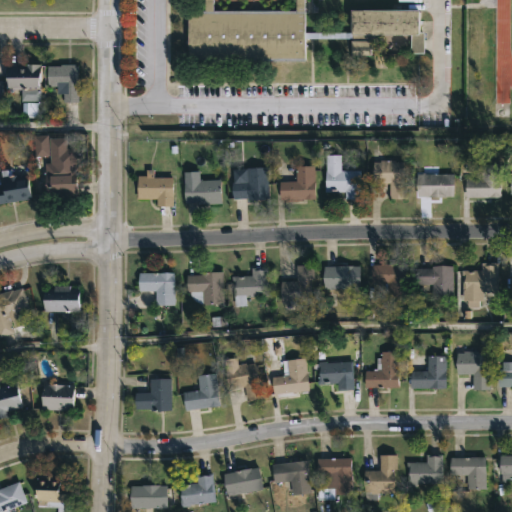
[(303,0),(303,32),(349,31),(349,9),(417,8),(417,31),(423,31),(423,53),(409,53),(409,34),(371,34),(371,38),(369,38),(369,55),(349,55),(349,40),(351,40),(351,38),(304,38),(304,60),(186,61),(186,10),(203,10),(202,0),(303,0)]
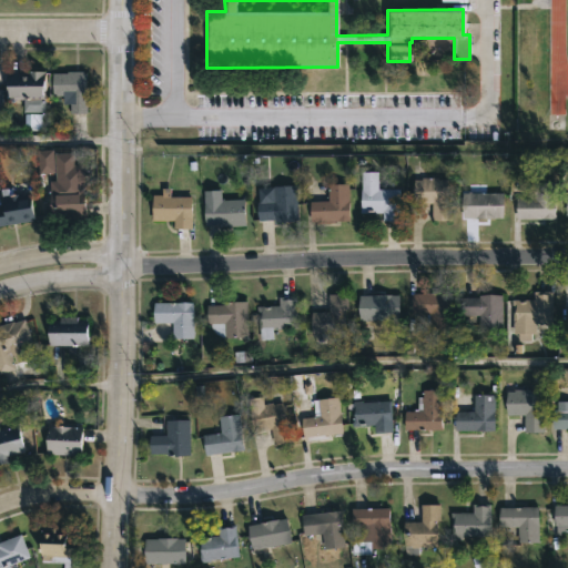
[(49,71),(48,108),(32,108),(32,99),(10,98),(10,72),(49,71)]
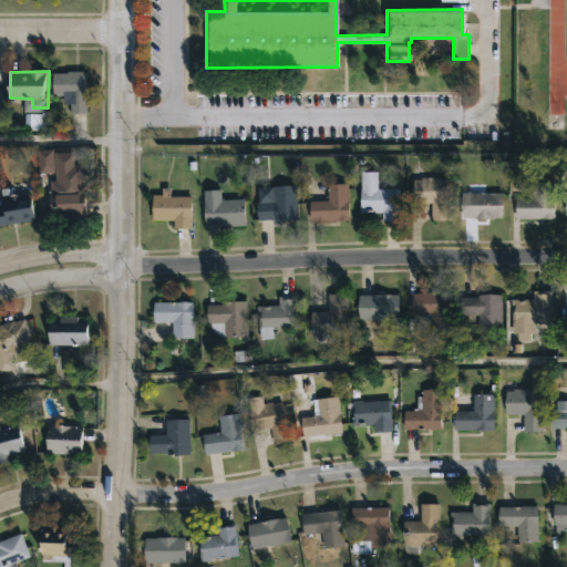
[(88,73),(90,73),(89,113),(72,113),(72,104),(65,104),(65,95),(55,95),(57,72),(71,73),(71,71),(88,72),(88,73)]
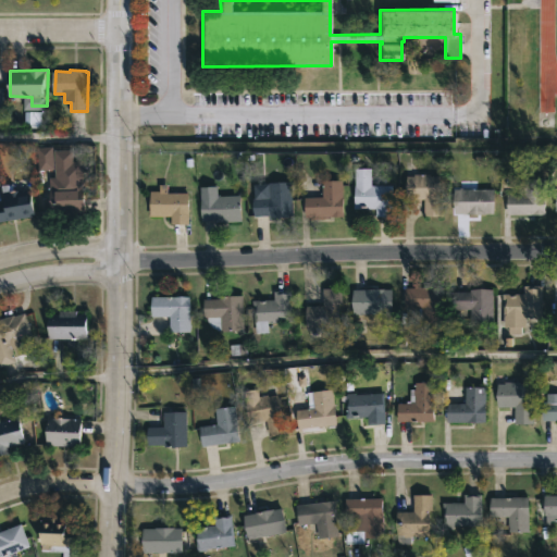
[(52,147),(52,164),(71,164),(70,189),(81,189),(81,211),(46,211),(46,189),(52,189),(53,170),(36,170),(37,147),(52,147)]
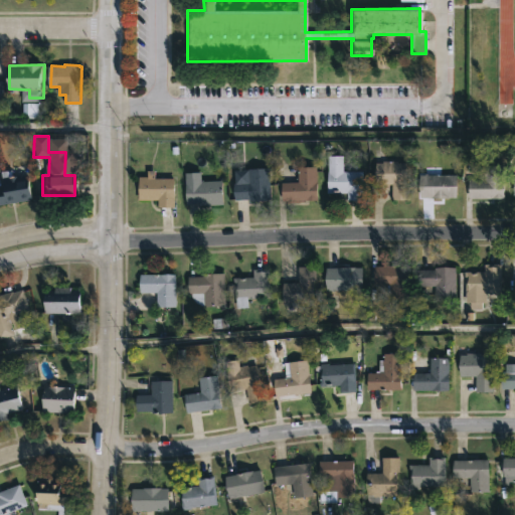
[(342,161),(342,171),(361,171),(361,200),(346,200),(346,193),(325,193),(326,156),(342,156),(342,161)]
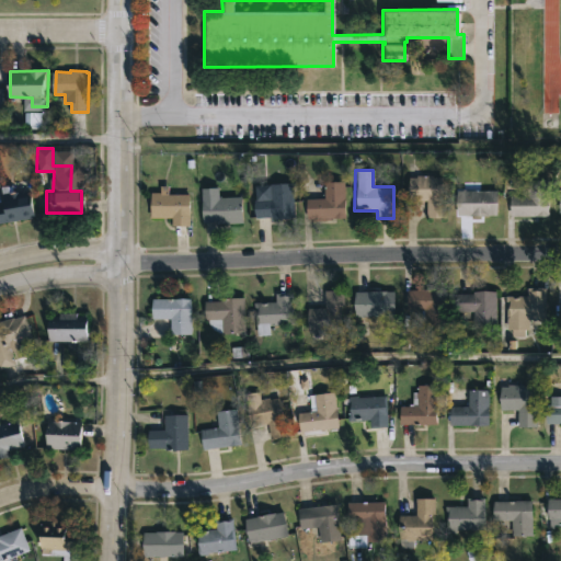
[(431,175),(431,178),(441,178),(441,199),(444,199),(444,218),(425,218),(425,201),(407,201),(407,178),(415,178),(415,175),(431,175)]
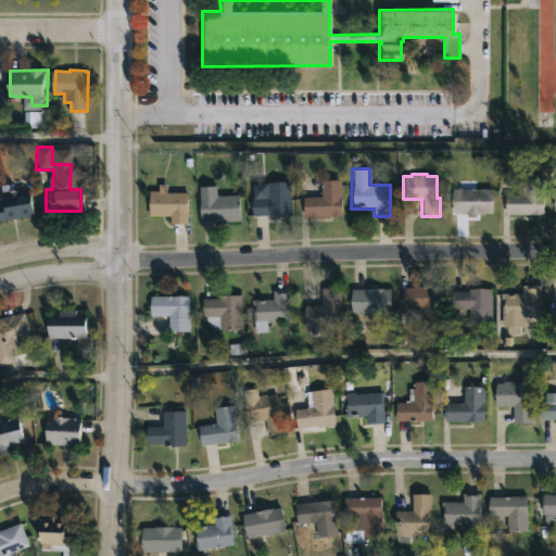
[(508,214),(505,214),(505,194),(516,194),(516,180),(522,180),(522,178),(542,178),(542,215),(508,214)]
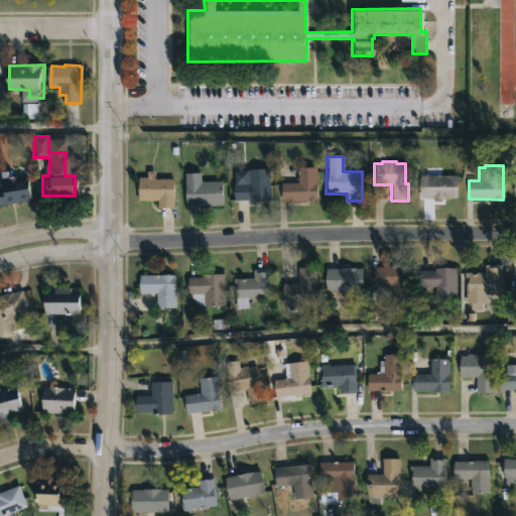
[(284,201),(280,201),(280,182),(296,182),(296,167),(315,167),(315,201),(284,201)]
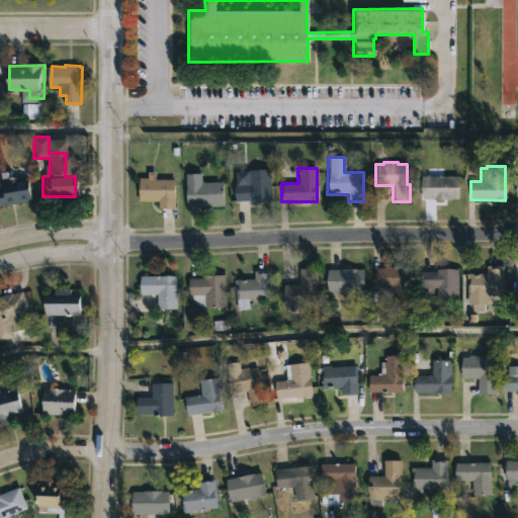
[(269,169),(270,201),(235,200),(234,184),(238,183),(238,174),(248,174),(248,170),(269,169)]
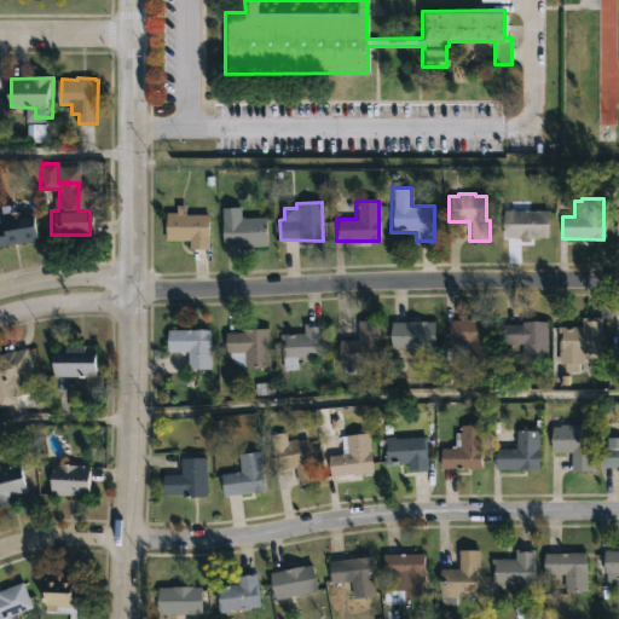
[(0,204),(12,203),(13,212),(21,210),(21,213),(32,212),(38,239),(0,246),(0,225),(1,225),(0,218),(0,204)]
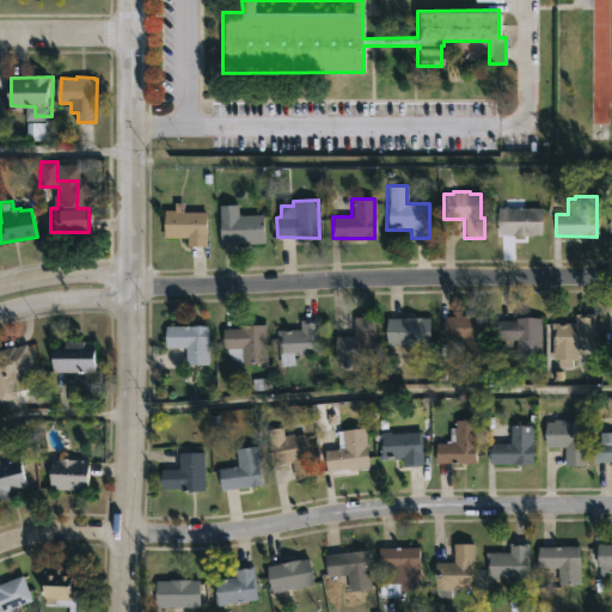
[(182,202),(182,212),(204,213),(204,246),(185,246),(185,238),(161,238),(163,210),(172,210),(173,202),(182,202)]
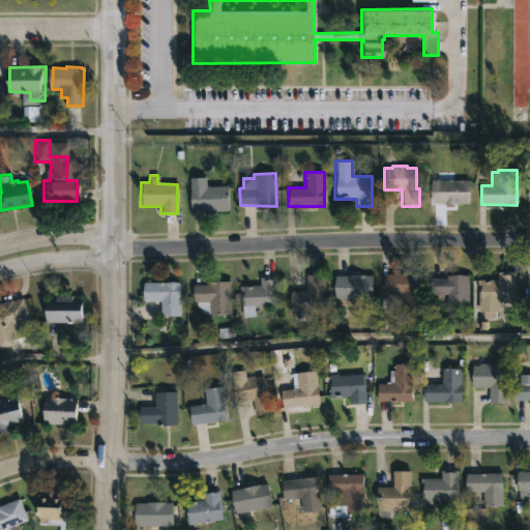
[(203,178),(203,186),(228,186),(228,210),(214,210),(214,214),(207,214),(207,215),(194,215),(194,211),(189,211),(189,186),(190,186),(190,178),(203,178)]
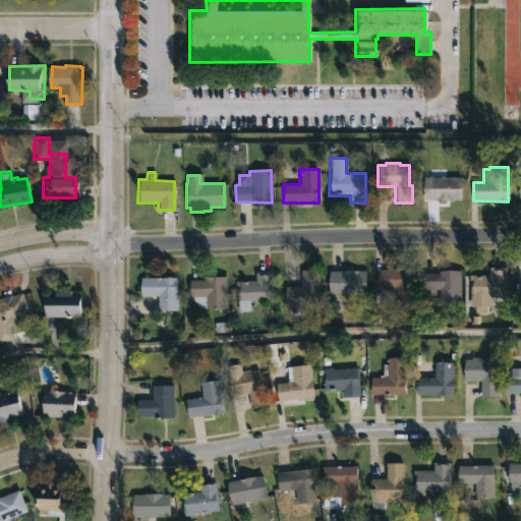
[(430,176),(460,177),(460,199),(446,199),(446,204),(437,204),(437,200),(423,200),(423,177),(430,176)]
